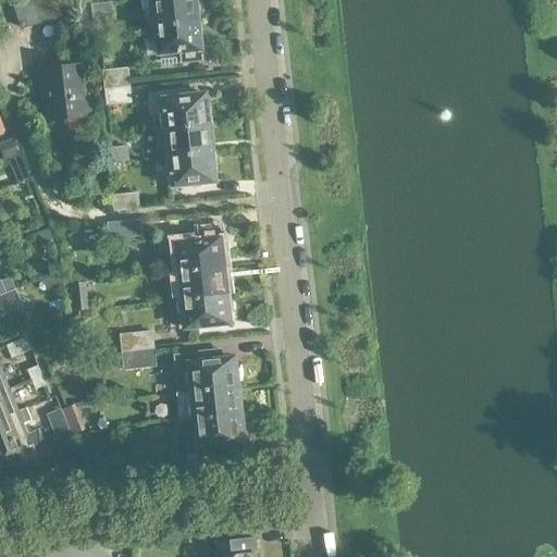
[(19,0),(12,2),(22,29),(71,15),(65,0),(19,0)]
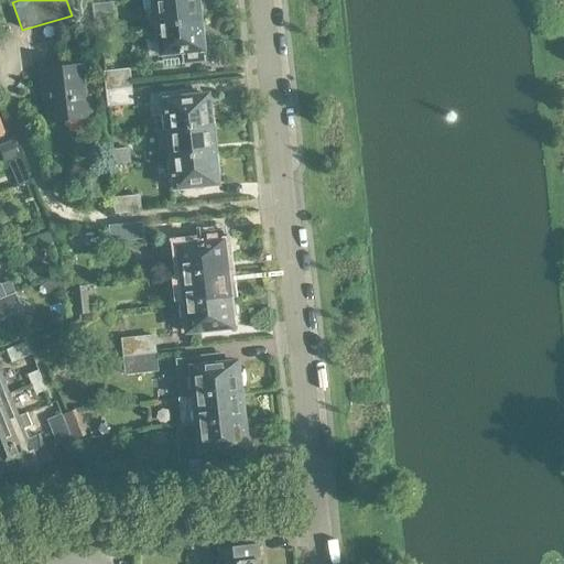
[(141,0),(143,10),(155,9),(158,25),(199,21),(196,0),(141,0)]
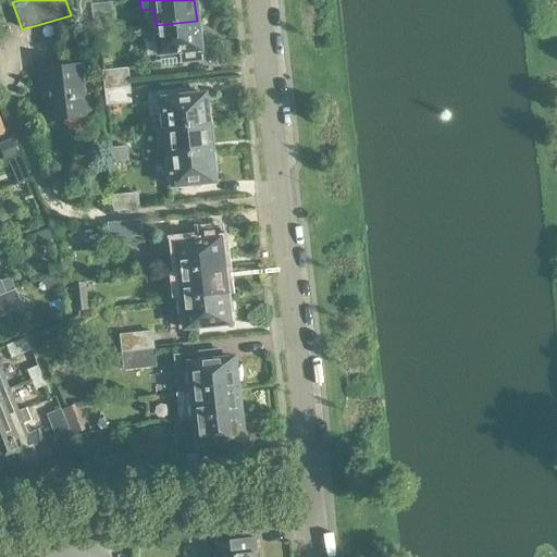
[(112,4),(91,5),(94,20),(113,17),(112,4)]
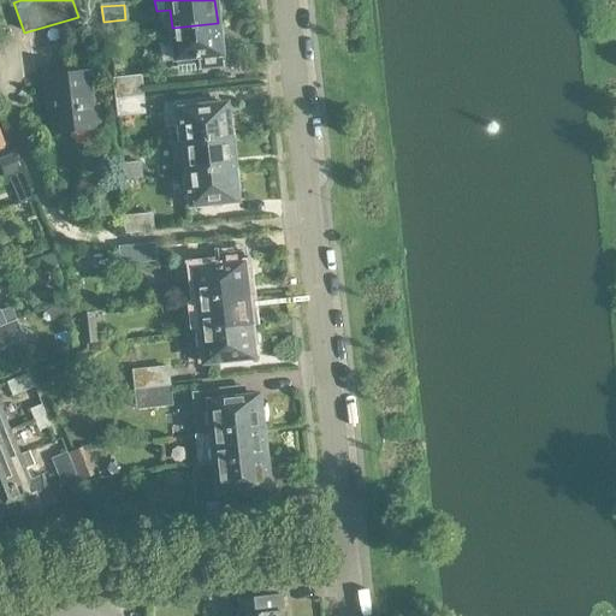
[(218,23),(172,28),(176,61),(197,59),(197,66),(221,64),(218,23)]
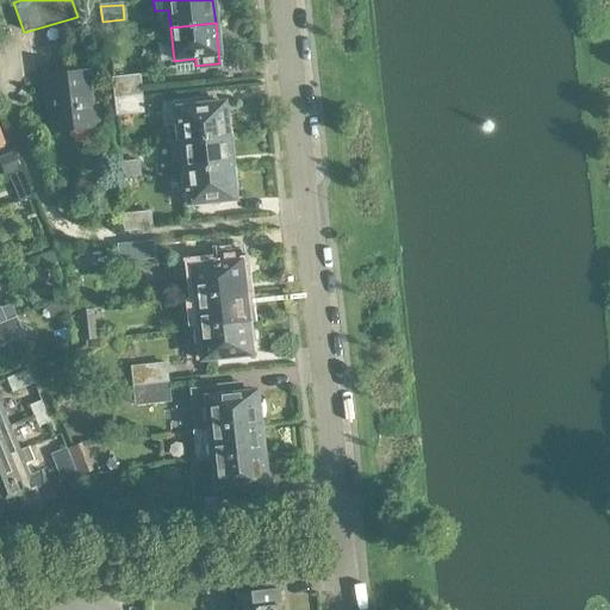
[(51,110),(54,135),(101,129),(99,103),(95,103),(91,69),(42,75),(47,111),(51,110)]
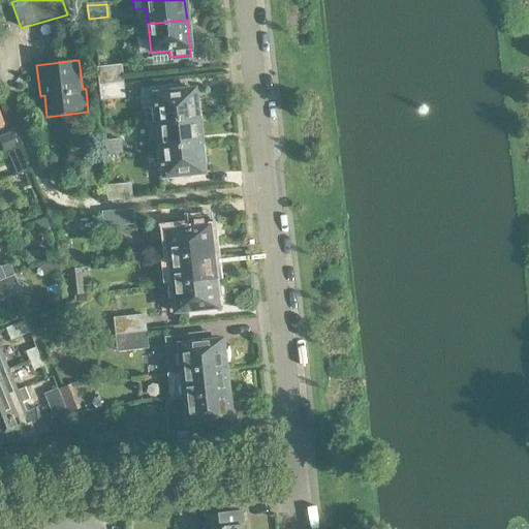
[(98,82),(123,79),(122,62),(97,64),(98,82)]
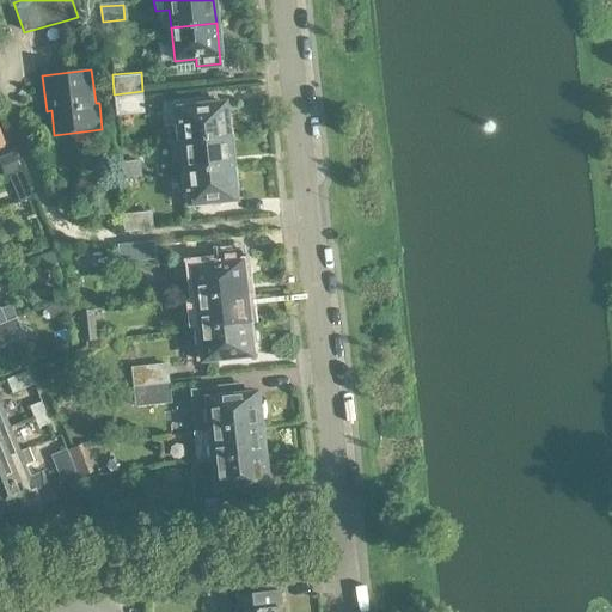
[(142,91),(114,95),(116,114),(145,111),(142,91)]
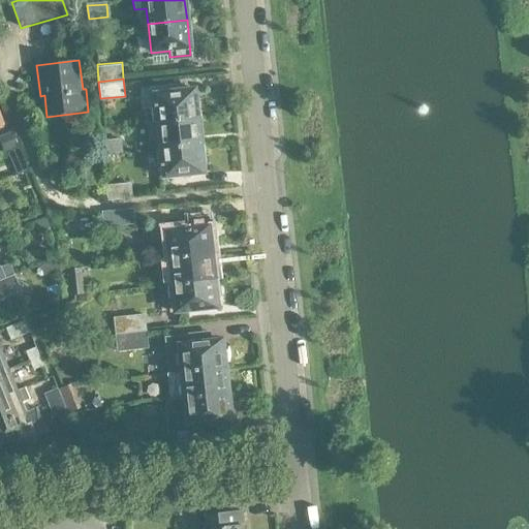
[(178,85),(143,88),(145,107),(152,106),(154,121),(197,117),(197,116),(200,115),(198,99),(196,99),(193,89),(179,91),(178,85)]
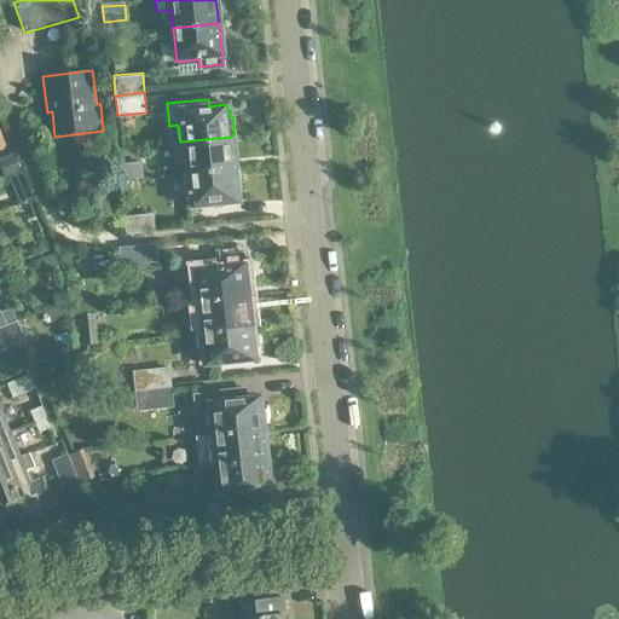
[(183,174),(235,168),(231,137),(180,142),(180,144),(173,144),(175,167),(181,166),(183,173),(183,174)]
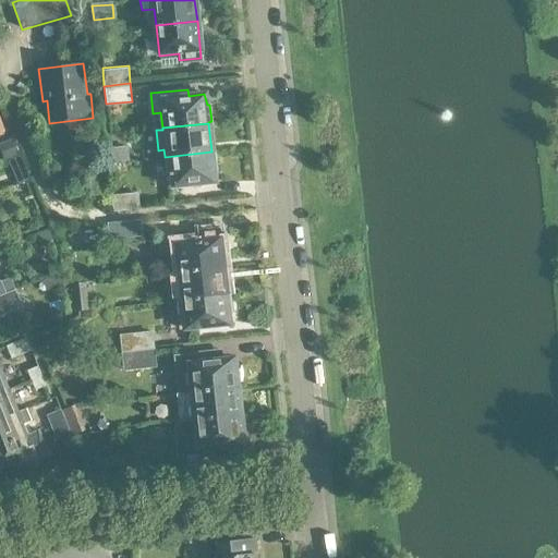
[(105,148),(107,162),(130,160),(128,146),(105,148)]
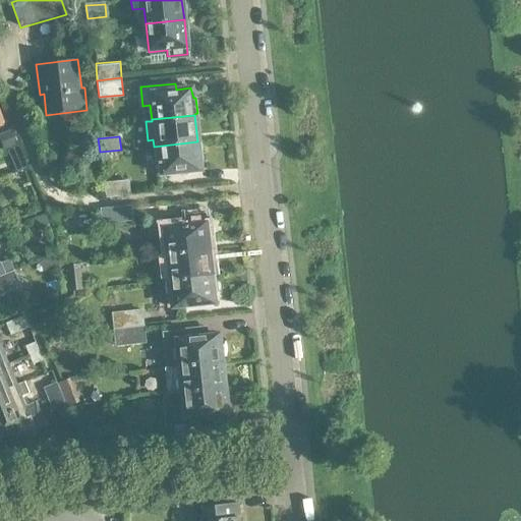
[(197,141),(154,147),(154,148),(157,173),(200,169),(199,158),(201,158),(200,147),(200,142),(197,143),(197,141)]
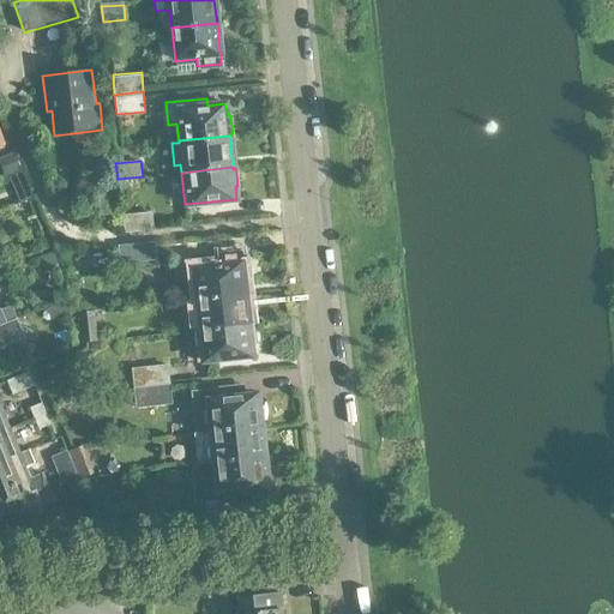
[(23,169),(13,173),(18,186),(28,182),(23,169)]
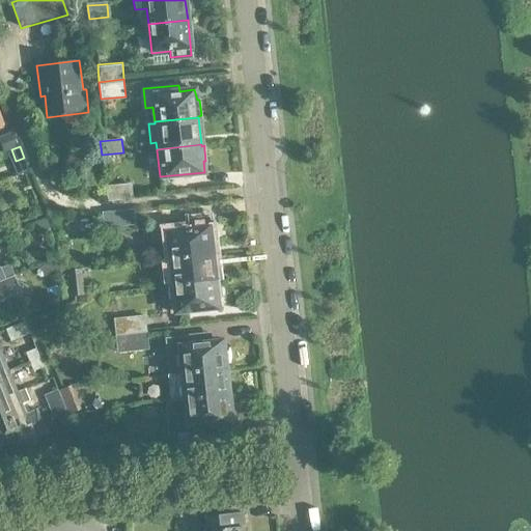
[(104,185),(106,200),(131,198),(130,182),(104,185)]
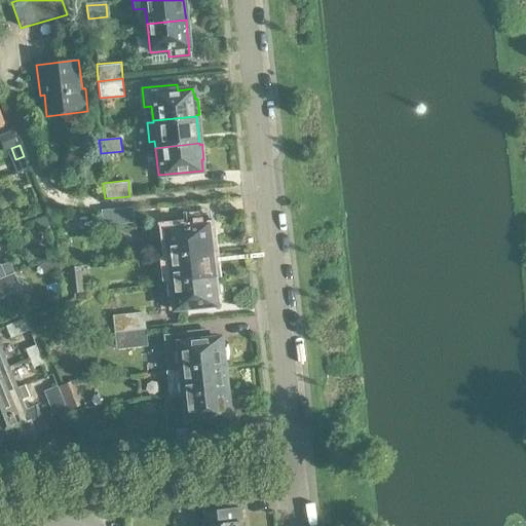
[(134,208),(102,212),(104,227),(135,224),(134,208)]
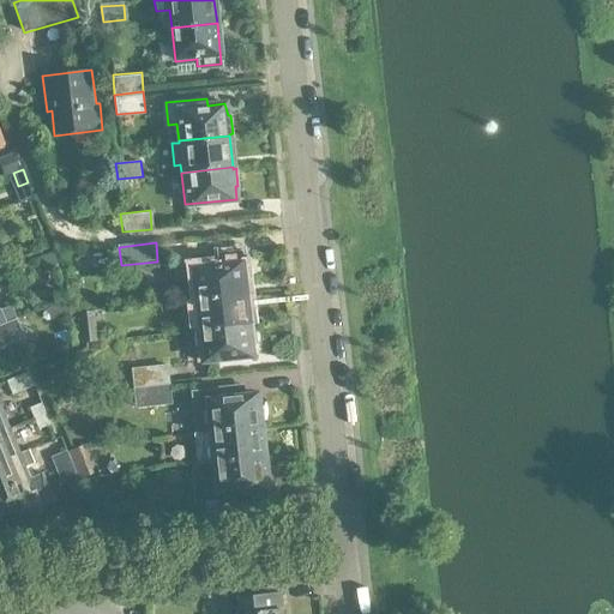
[(198,300),(247,294),(242,253),(220,256),(221,265),(194,269),(198,300)]
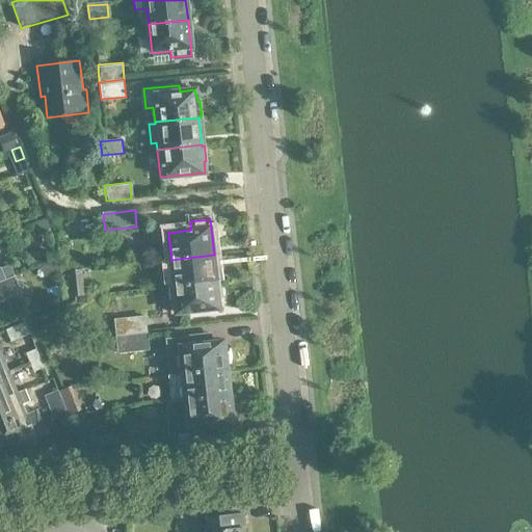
[(214,255),(171,260),(175,286),(217,282),(216,271),(219,271),(218,258),(214,259),(214,255)]
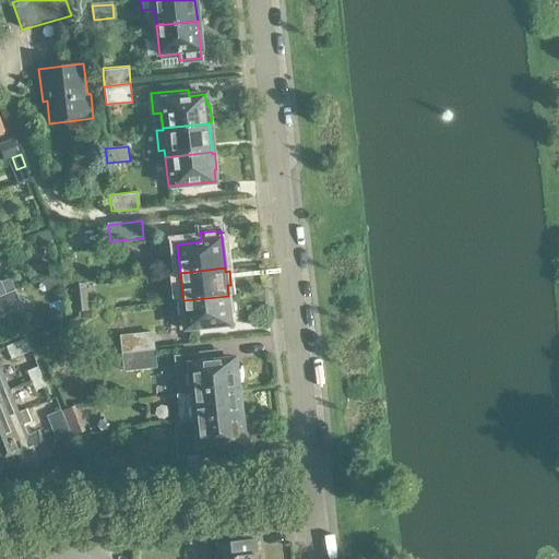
[(0,297),(7,295),(16,290),(11,280),(0,284),(0,297)]
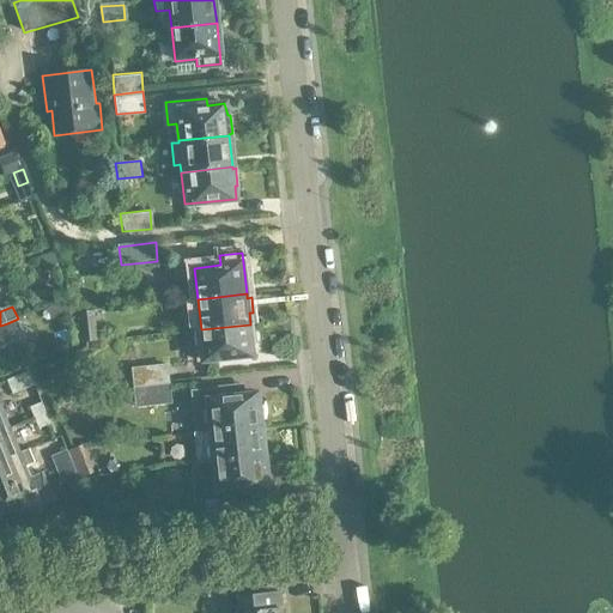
[(65,308),(52,314),(58,329),(71,323),(65,308)]
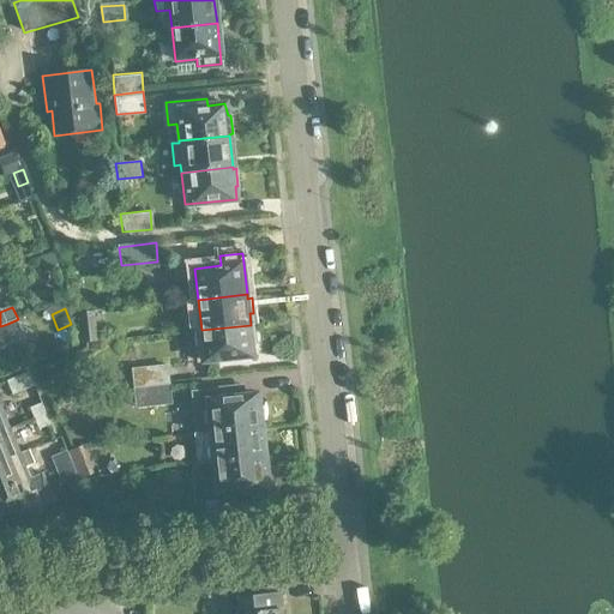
[(95,313),(79,314),(83,344),(98,343),(95,313)]
